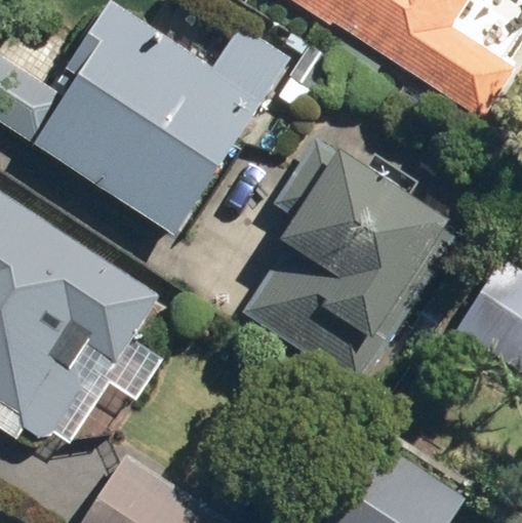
[(290,56),(242,26),(218,65),(115,0),(109,0),(53,87),(0,54),(0,123),(177,235),(290,56)]
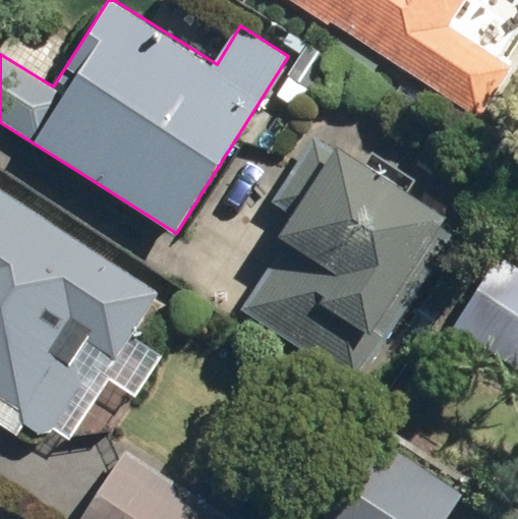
[(466,0),(296,0),(470,113),(503,63),(449,27),(466,0)]
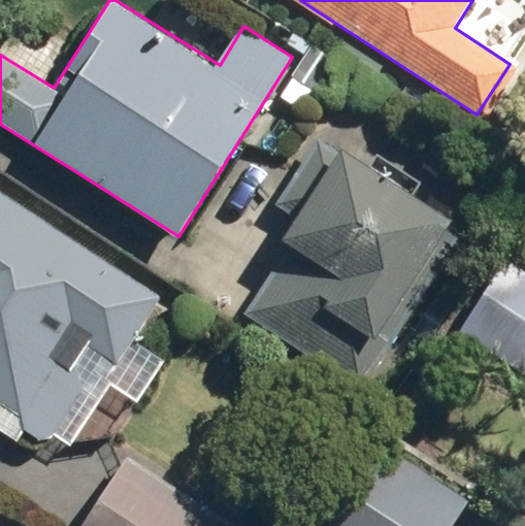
[(339,323),(378,348),(461,220),(323,129),(275,202),(304,221),(245,310),(317,357),(339,323)]
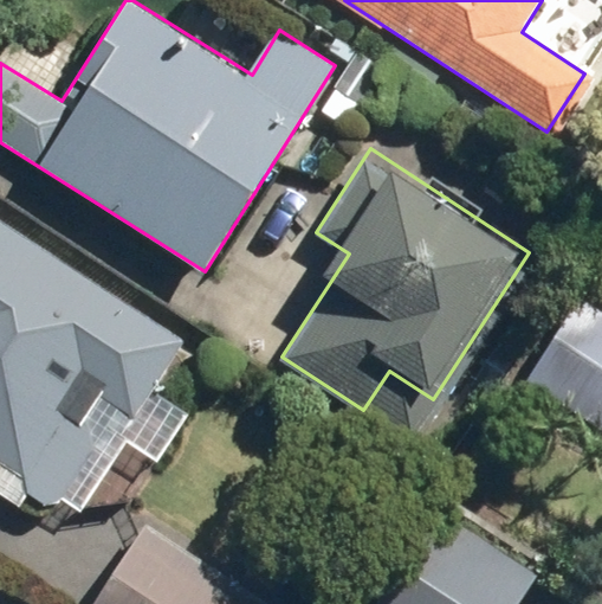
[(0,500),(26,518),(43,494),(83,521),(129,454),(153,470),(192,413),(160,391),(189,348),(0,219),(0,500)]
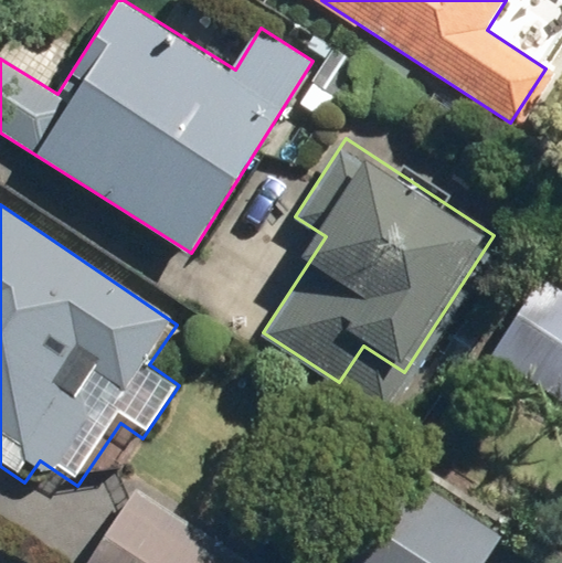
[(561,317),(522,376),(561,404),(561,317)]
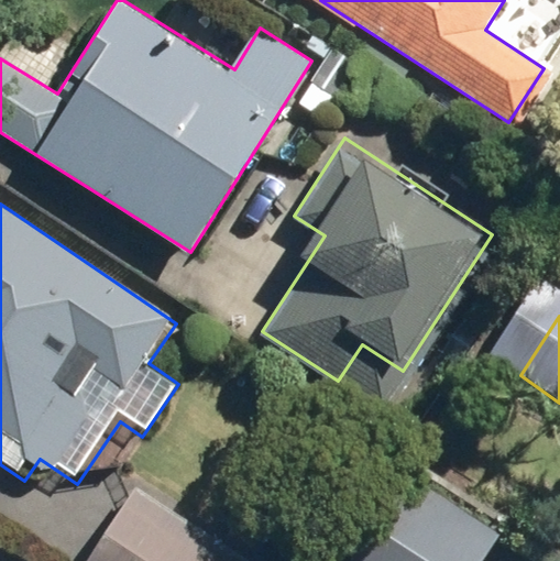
[(485,560),(504,534),(426,482),(372,560),(485,560)]
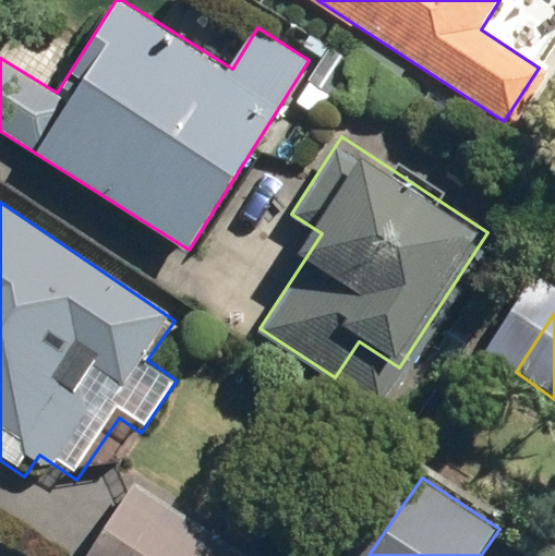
[(244,555),(135,482),(84,555),(244,555)]
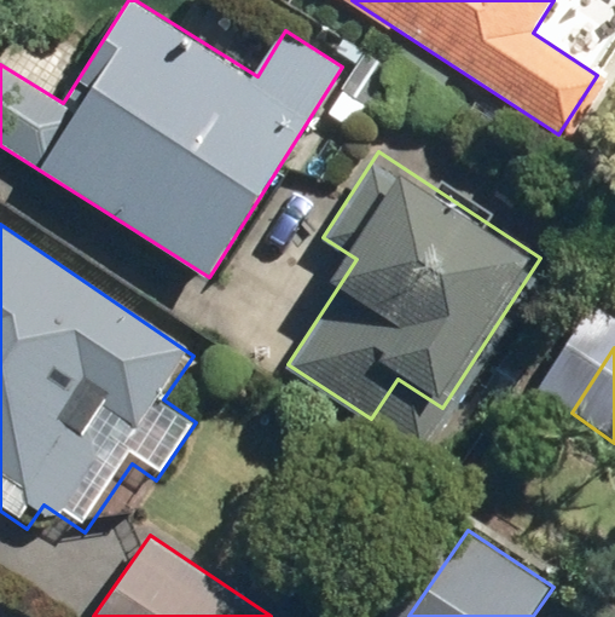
All buildings are outlined.
